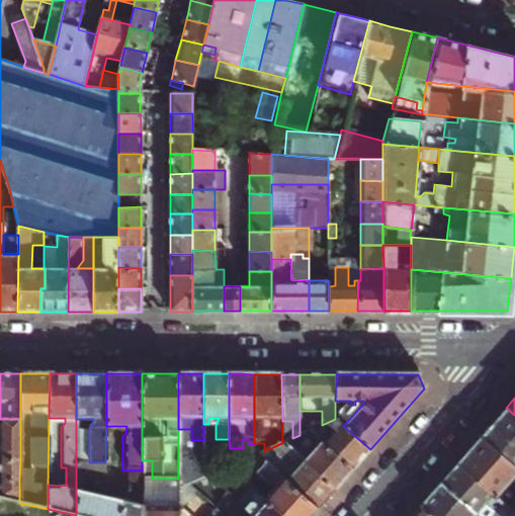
[(514,415),(506,408),(498,418),(490,426),(514,448),(514,415)]
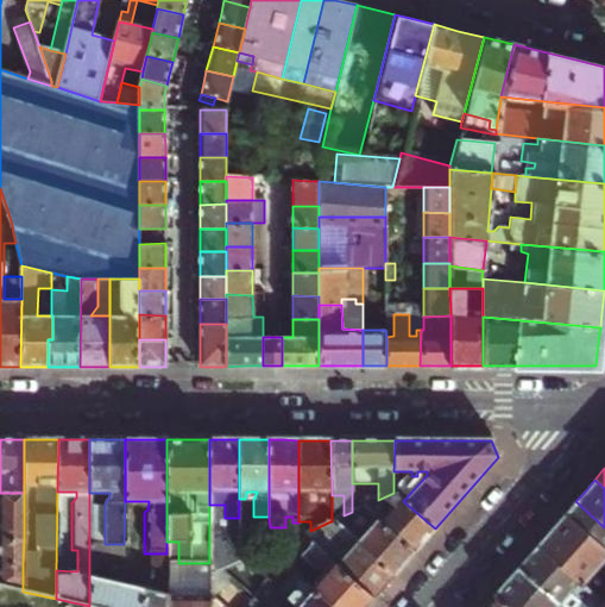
[(413,490),(394,481),(394,493),(403,501),(413,490)]
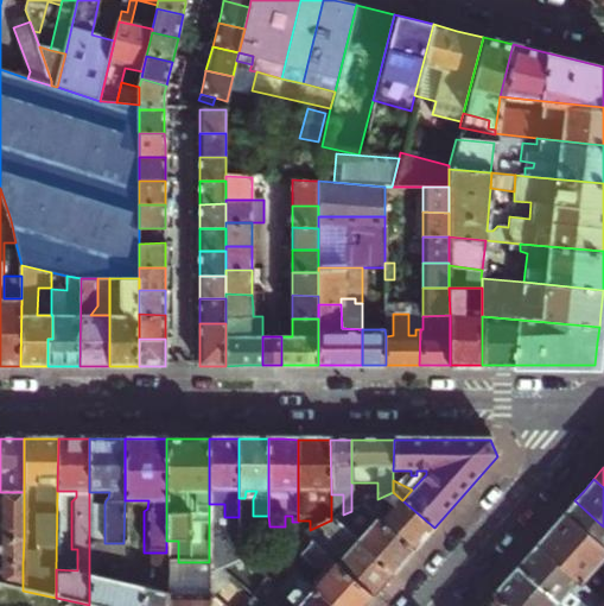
[(245,498),(239,498),(239,517),(253,516),(253,499),(256,491),(246,491),(245,498)]
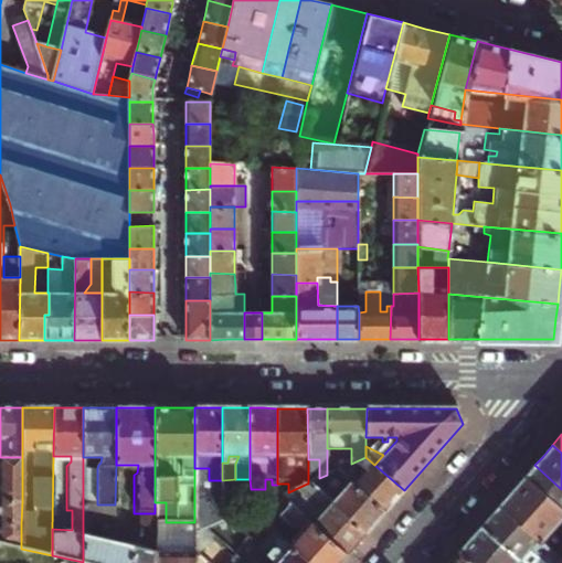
[(22,457),(0,457),(0,479),(22,479),(22,457)]
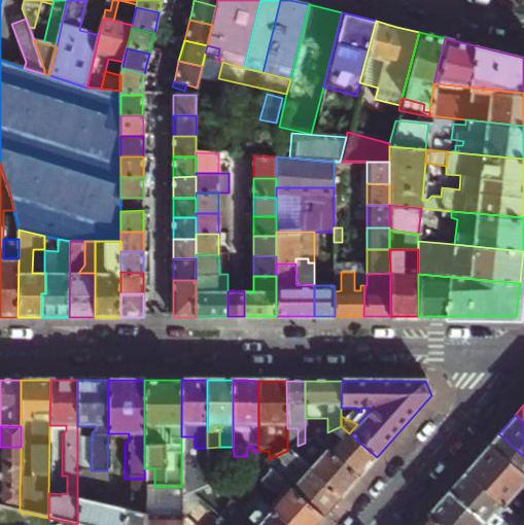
[(313,439),(357,479),(368,467),(377,457),(349,433),(341,426),(327,432),(313,439)]
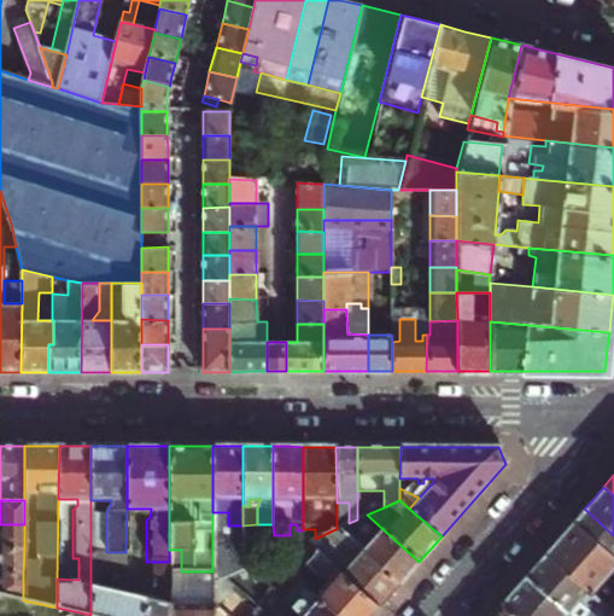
[(613,535),(584,509),(578,516),(571,523),(613,561),(613,535)]
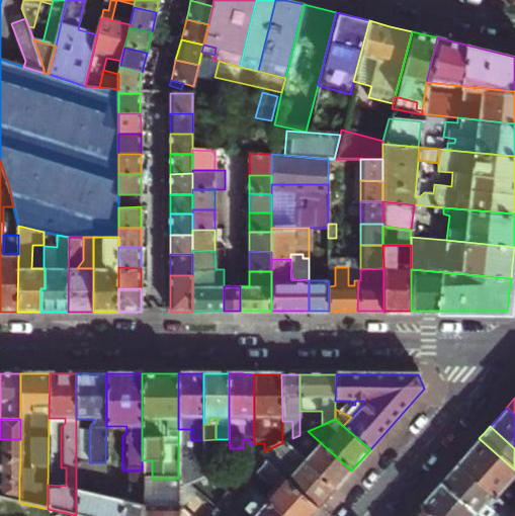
[(178,429),(178,438),(191,438),(191,429),(178,429)]
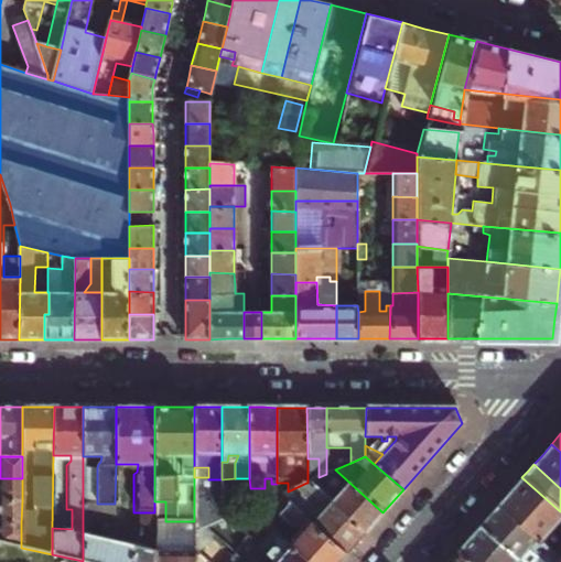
[(330,504),(364,533),(374,522),(383,512),(335,469),(326,474),(319,477),(308,483),(306,483),(320,494),(330,504)]
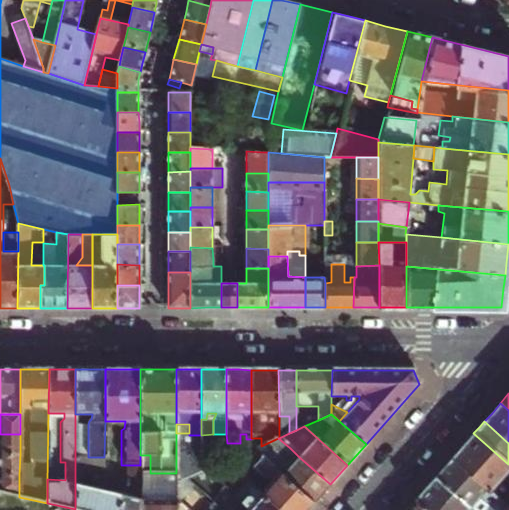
[(88,428),(75,428),(75,457),(88,457),(88,428)]
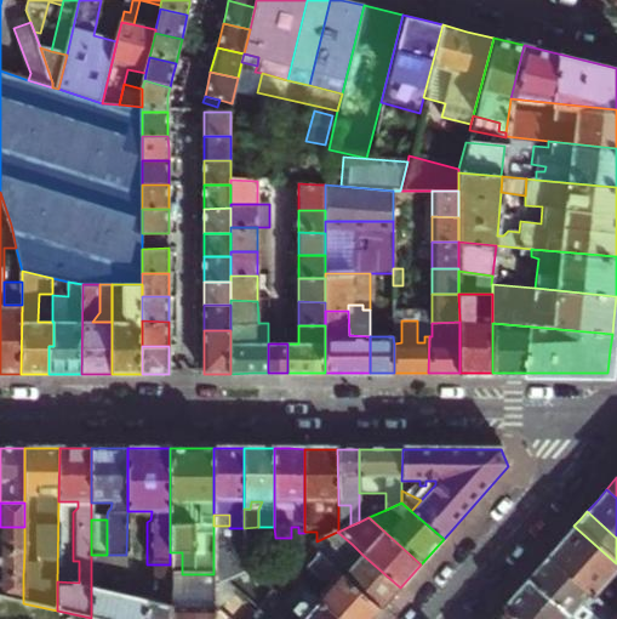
[(560,543),(546,558),(578,588),(603,608),(615,614),(616,615),(616,563),(573,526),(560,543)]
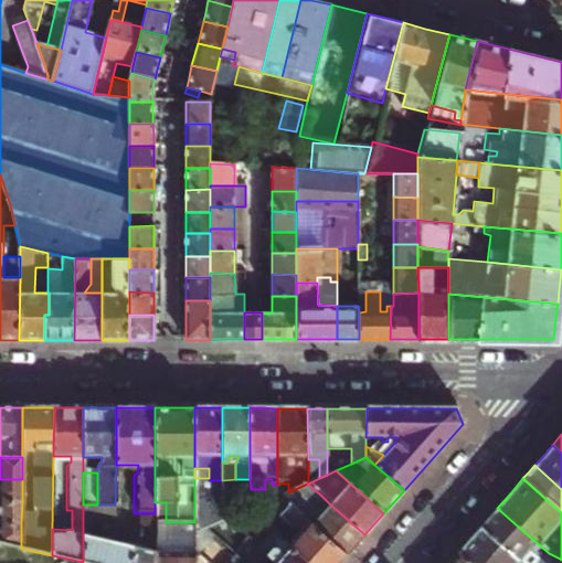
[(0,501),(22,501),(22,479),(0,479),(0,501)]
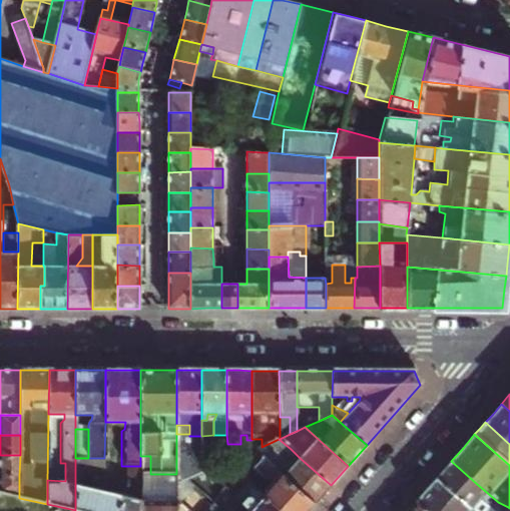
[(251,439),(251,440),(251,451),(252,451),(262,447),(262,439),(251,439)]
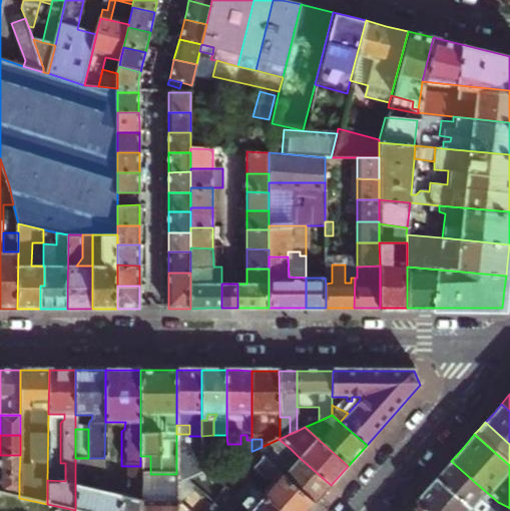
[(321,496),(331,485),(300,458),(291,449),(279,439),(262,447),(252,451),(261,459),(314,505),(321,496)]
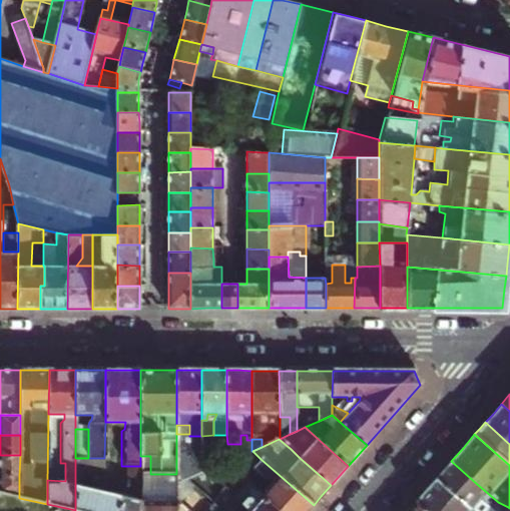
[(240,456),(240,444),(227,444),(227,462),(240,456)]
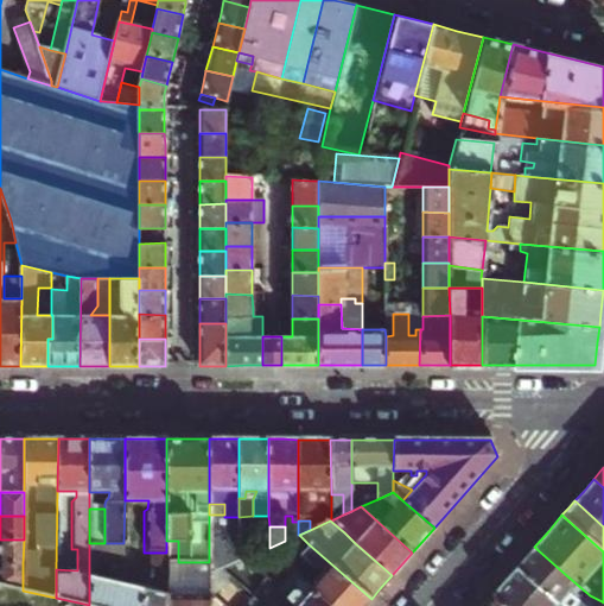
[(0,563),(23,563),(24,540),(0,540),(0,563)]
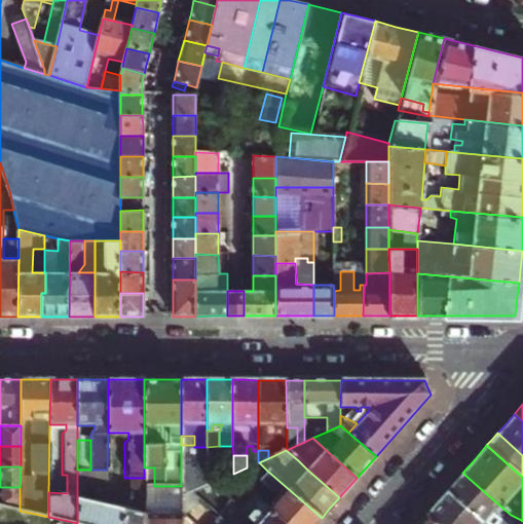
[(144,468),(144,478),(144,486),(154,486),(154,476),(154,468),(144,468)]
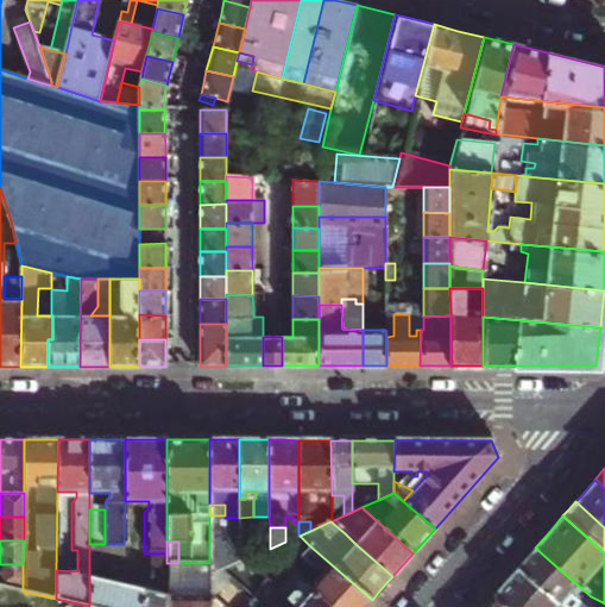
[(89,563),(95,563),(121,563),(121,544),(105,544),(89,544),(89,563)]
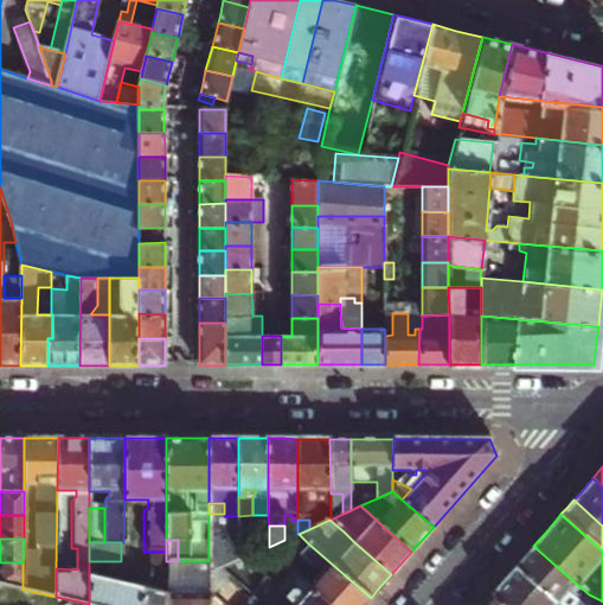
[(364,604),(371,598),(308,543),(297,556),(312,570),(322,570),(308,586),(329,604),(364,604)]
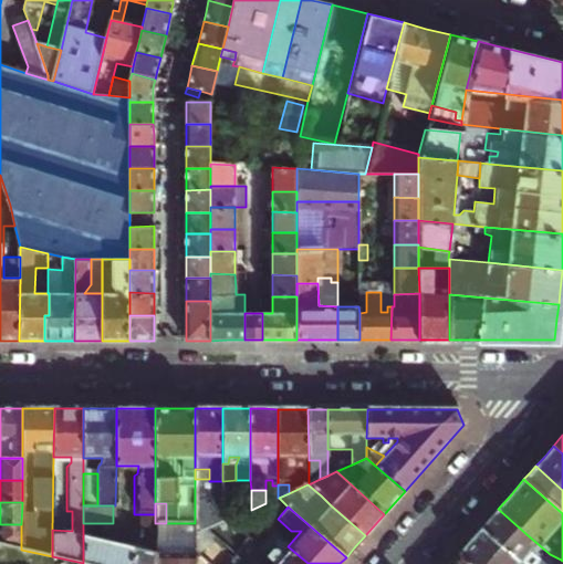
[(489,518),(479,529),(521,563),(556,563),(561,560),(550,554),(528,535),(498,509),(489,518)]
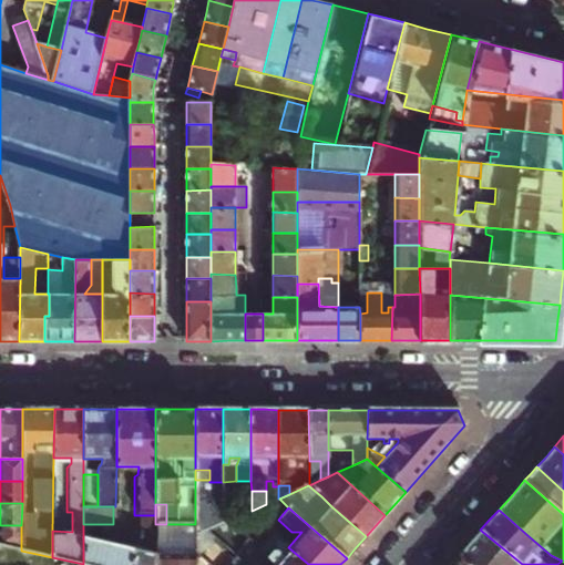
[(155,532),(155,524),(155,515),(140,515),(144,532),(146,532),(155,532)]
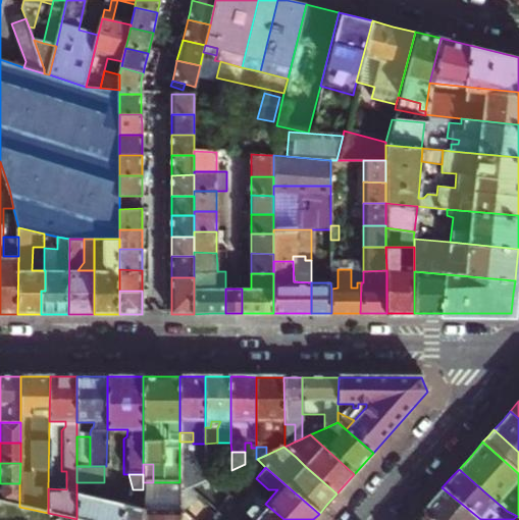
[(179,519),(179,513),(179,494),(179,482),(153,482),(143,482),(143,489),(143,496),(143,510),(143,519),(179,519)]
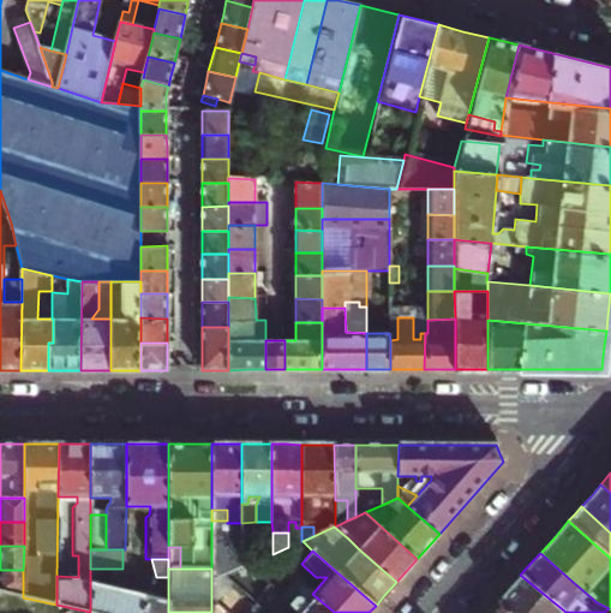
[(0,593),(23,597),(23,570),(0,570),(0,593)]
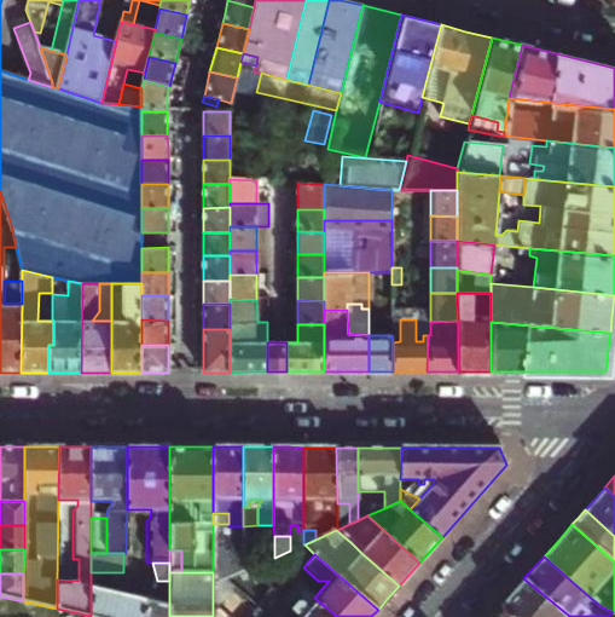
[(510,595),(500,606),(512,616),(569,616),(523,578),(510,595)]
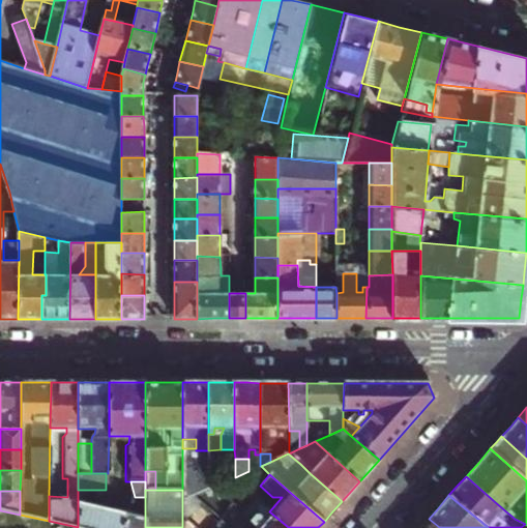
[(182,501),(182,521),(191,527),(204,512),(188,498),(182,501)]
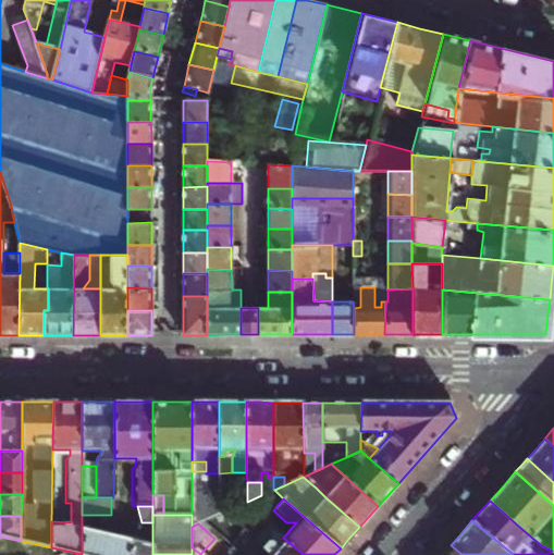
[(152,554),(152,544),(87,530),(82,529),(82,554),(152,554)]
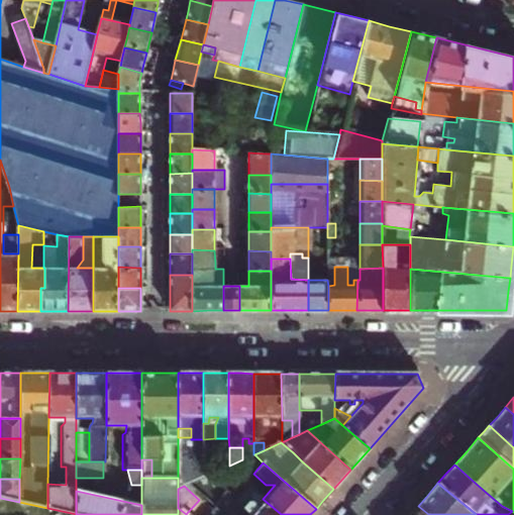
[(235,502),(248,514),(281,514),(263,499),(259,502),(254,498),(250,503),(236,492),(230,498),(235,502)]
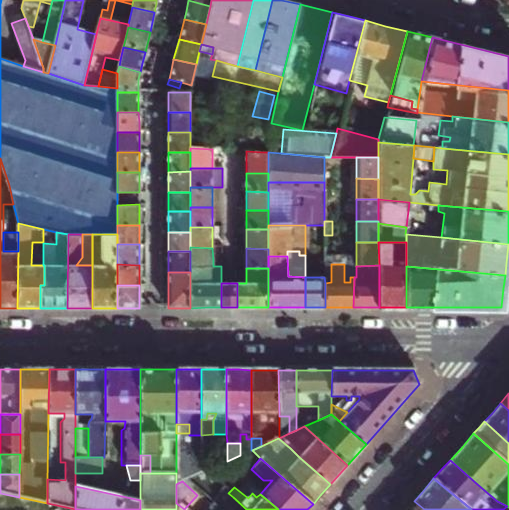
[(246,509),(233,497),(229,502),(234,506),(230,509),(246,509)]
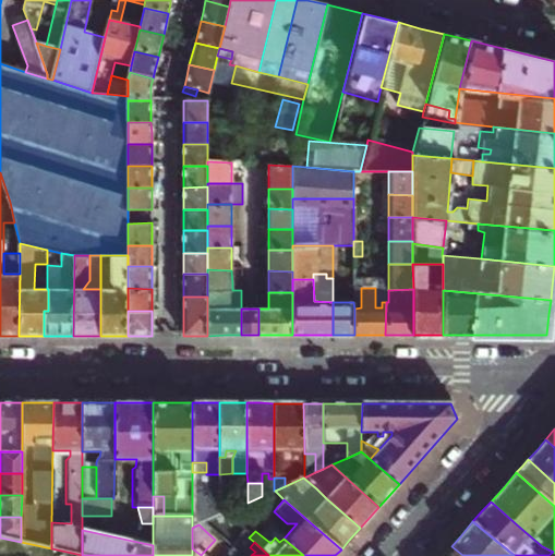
[(462,555),(451,546),(442,555),(462,555)]
